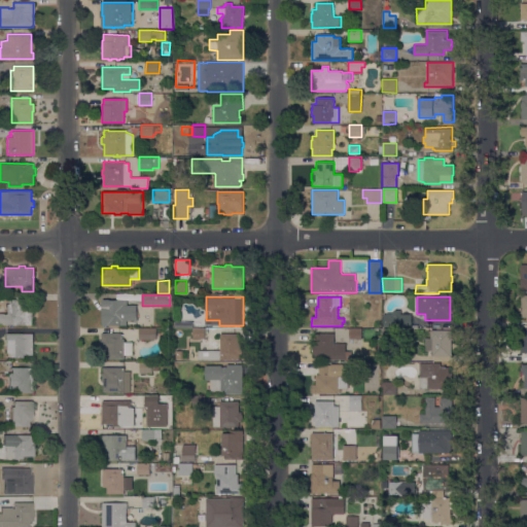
[(0,324),(0,313),(6,313),(6,304),(8,304),(8,300),(33,300),(33,313),(33,324),(0,324)]
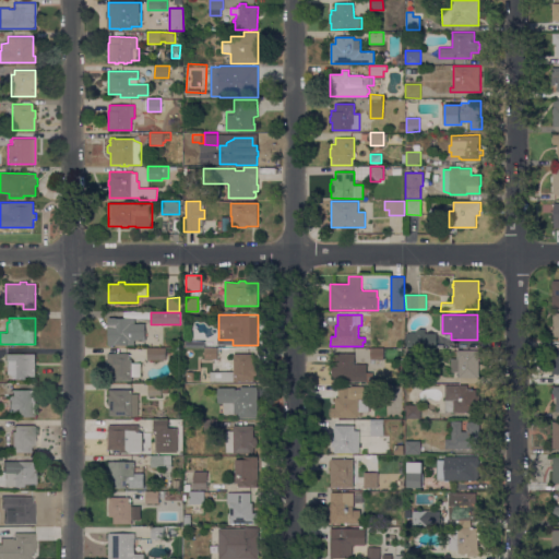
[(109,345),(109,318),(135,318),(134,323),(145,323),(145,340),(134,340),(134,345),(109,345)]
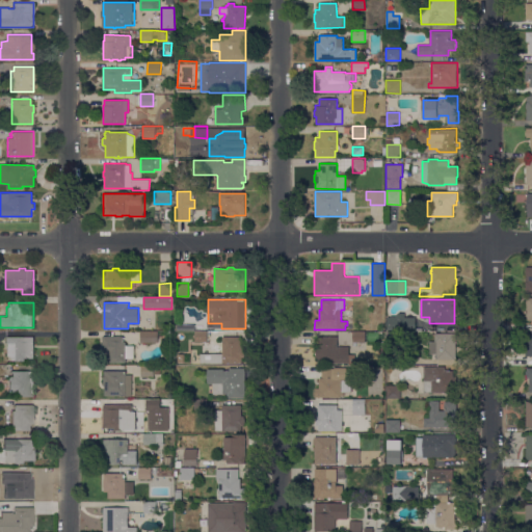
[(388,329),(388,317),(391,317),(391,316),(395,316),(399,313),(404,313),(404,317),(416,317),(416,329),(388,329)]
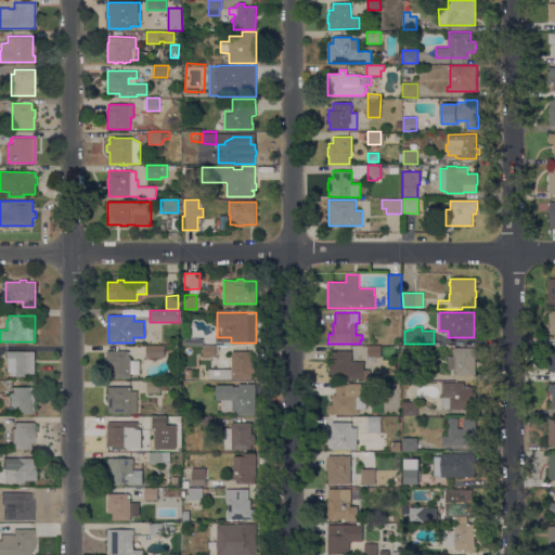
[(216,357),(203,357),(203,341),(216,341),(215,345),(216,345),(216,357)]
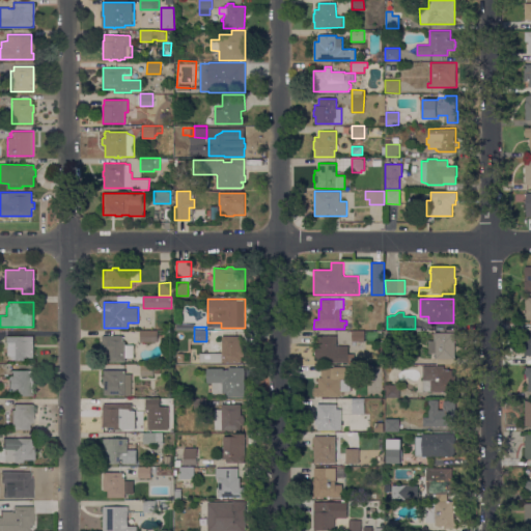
[(140,341),(140,331),(158,331),(158,341),(140,341)]
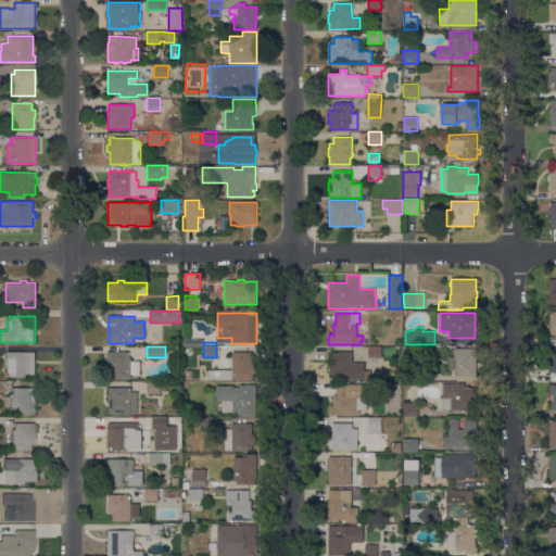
[(369,357),(369,346),(382,346),(382,357),(369,357)]
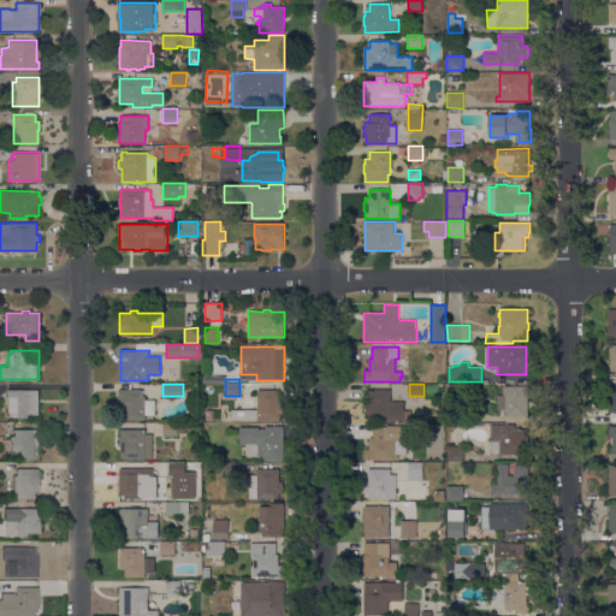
[(449,385),(460,385),(460,397),(448,397),(449,385)]
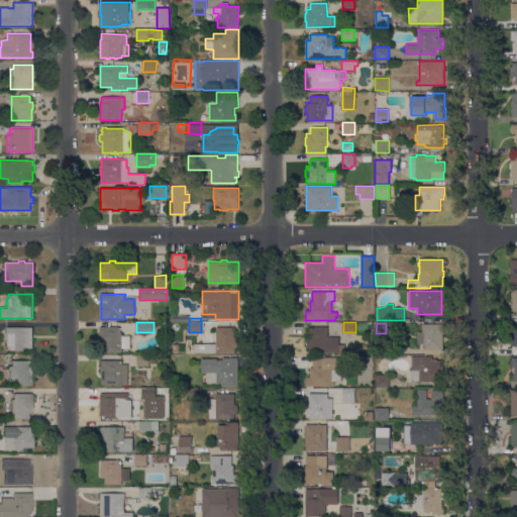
[(424,348),(424,343),(417,343),(417,331),(424,331),(424,324),(443,324),(443,348),(424,348)]
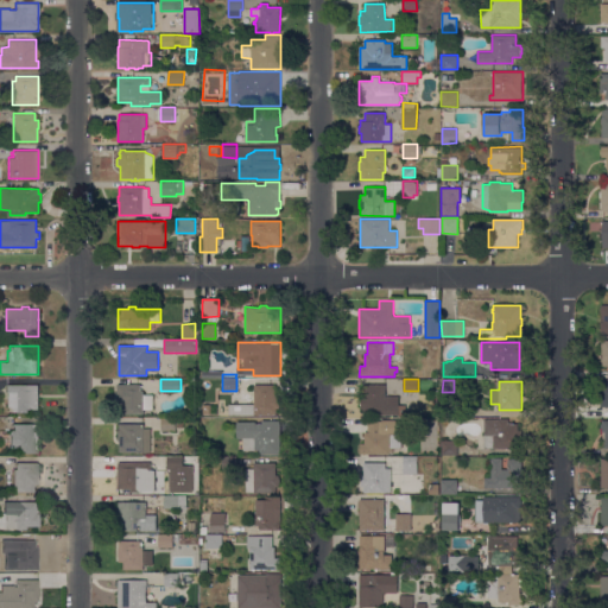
[(119,384),(141,385),(141,386),(143,386),(143,390),(140,390),(140,391),(144,391),(144,394),(153,394),(152,410),(144,409),(144,413),(125,413),(125,394),(119,394),(119,390),(118,390),(118,386),(119,386),(119,384)]
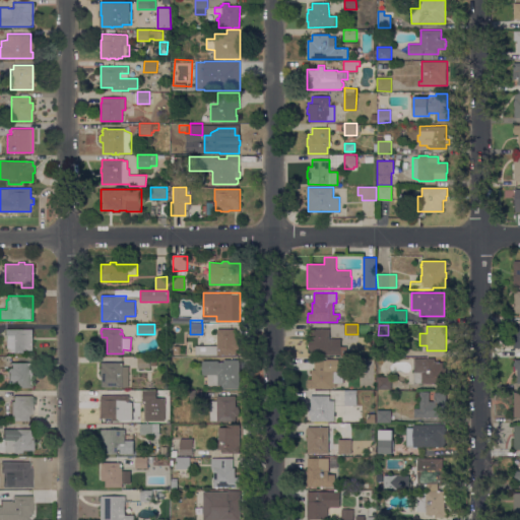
[(329,329),(329,338),(341,339),(341,345),(347,345),(347,356),(340,356),(340,354),(311,354),(311,350),(309,350),(309,339),(311,339),(311,328),(329,329)]
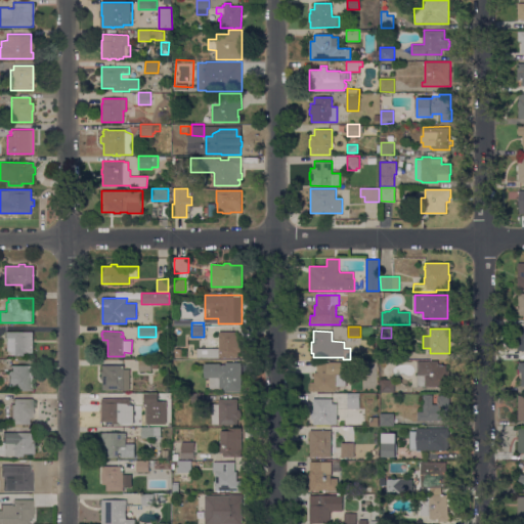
[(23,352),(22,355),(13,355),(13,350),(5,350),(5,332),(34,332),(34,353),(23,352)]
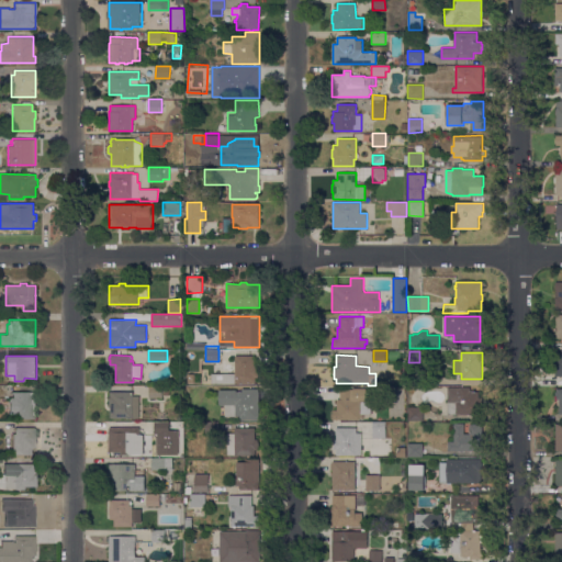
[(212,383),(212,373),(235,373),(235,356),(256,356),(256,367),(258,367),(258,369),(259,369),(259,375),(258,375),(258,378),(256,378),(256,383),(212,383)]
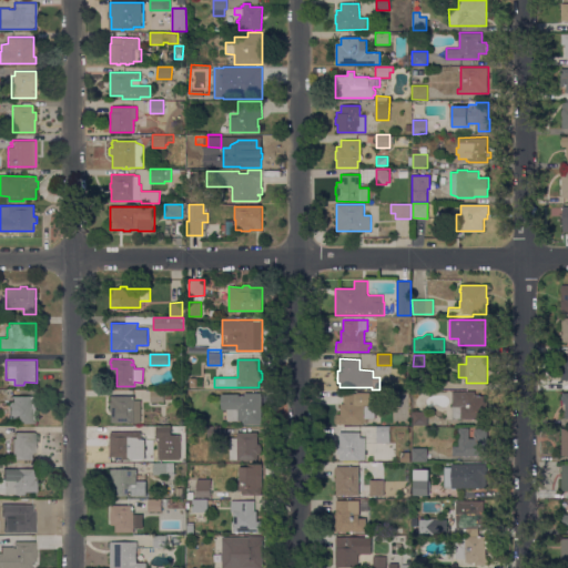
[(427,373),(427,388),(413,387),(413,373),(427,373)]
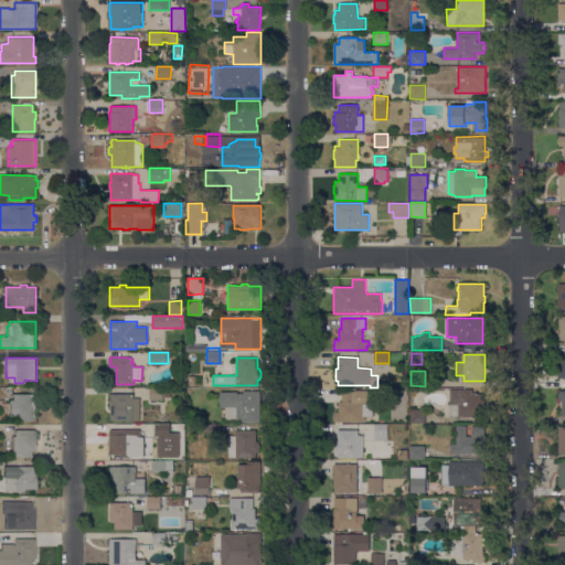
[(150,400),(150,388),(170,388),(170,397),(163,397),(163,400),(150,400)]
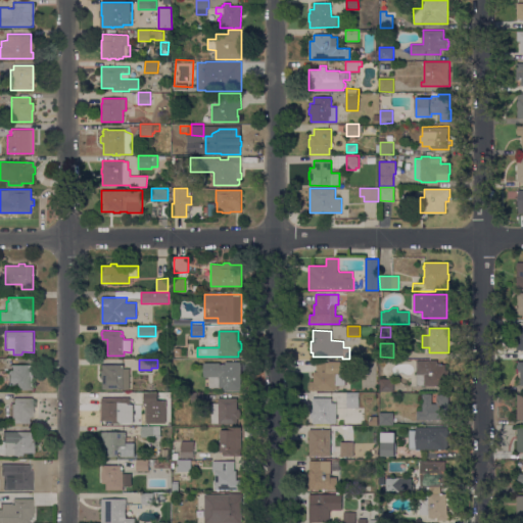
[(438,361),(438,364),(445,364),(445,370),(448,370),(448,385),(416,385),(416,373),(417,373),(417,360),(438,361)]
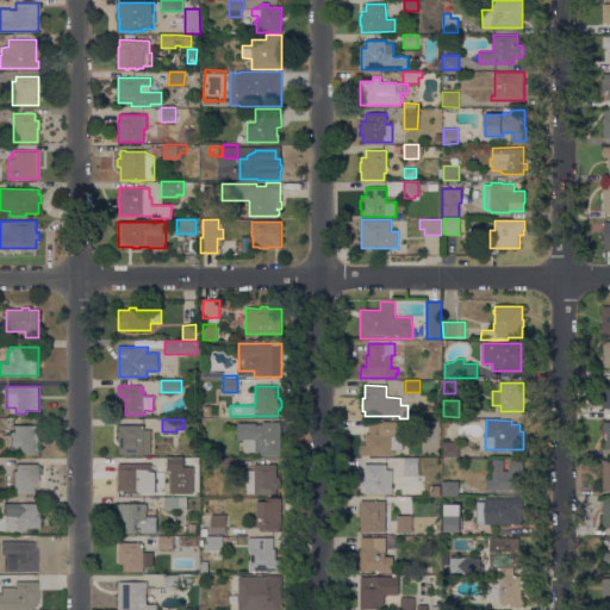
[(391,434),(391,449),(394,448),(394,453),(391,453),(391,455),(361,455),(361,444),(366,444),(366,434),(368,434),(368,421),(406,421),(406,434),(393,434),(391,434)]
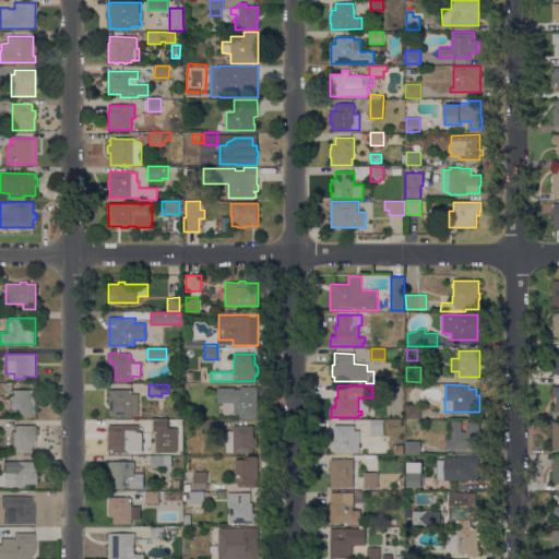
[(240,417),(240,414),(224,414),(224,403),(217,403),(217,388),(235,388),(235,390),(240,390),(240,387),(258,387),(258,417),(240,417)]
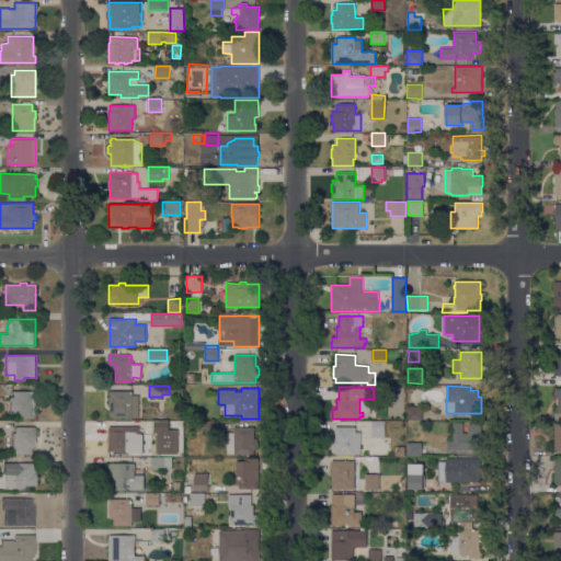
[(139,418),(110,418),(110,405),(109,405),(109,399),(110,399),(110,390),(133,391),(133,395),(139,396),(139,418)]
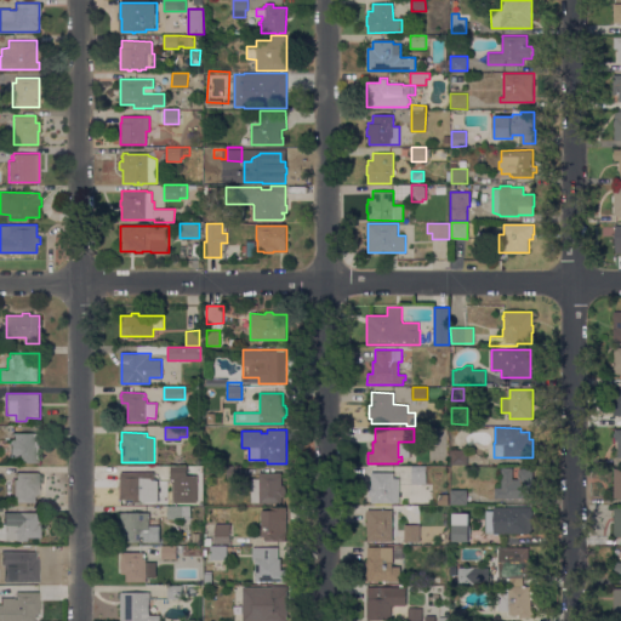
[(20,463),(20,457),(10,457),(10,439),(13,439),(13,436),(12,436),(12,433),(39,433),(40,462),(20,463)]
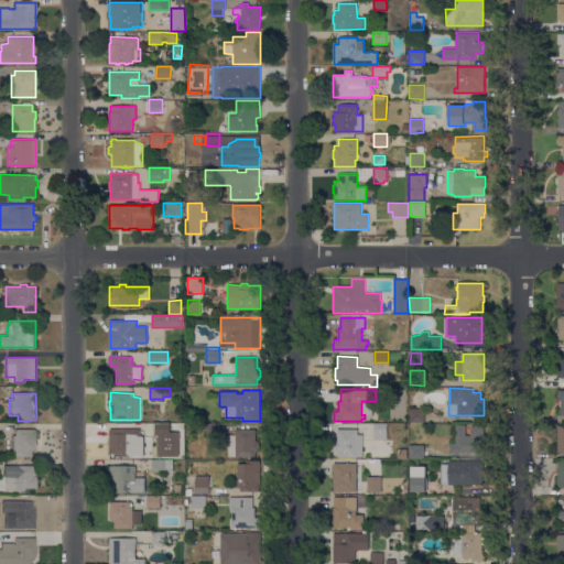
[(410,422),(410,408),(425,409),(425,422),(410,422)]
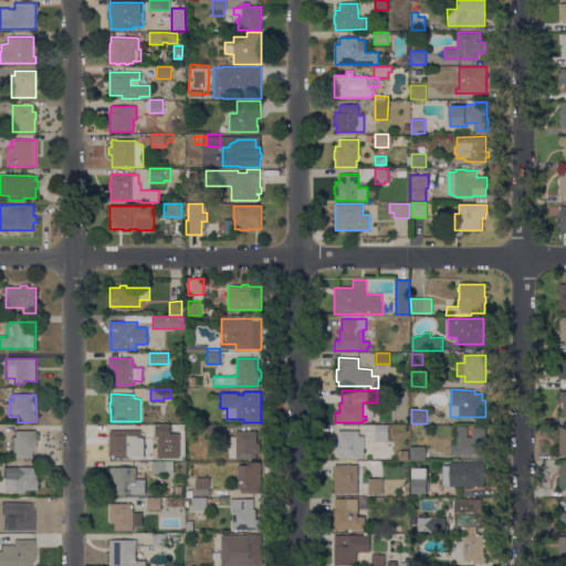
[(157,437),(156,426),(175,426),(175,433),(170,433),(170,437),(157,437)]
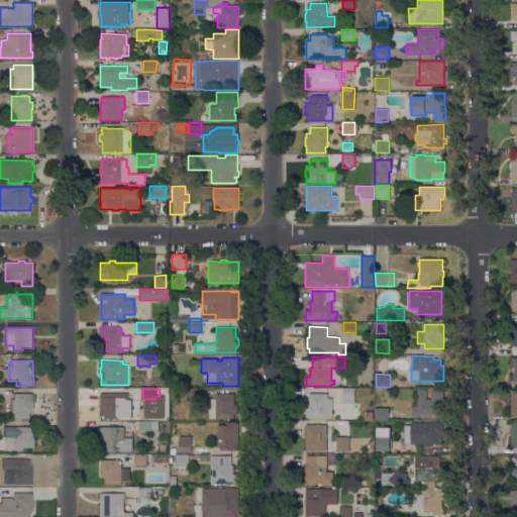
[(193,398),(192,389),(201,389),(201,398),(193,398)]
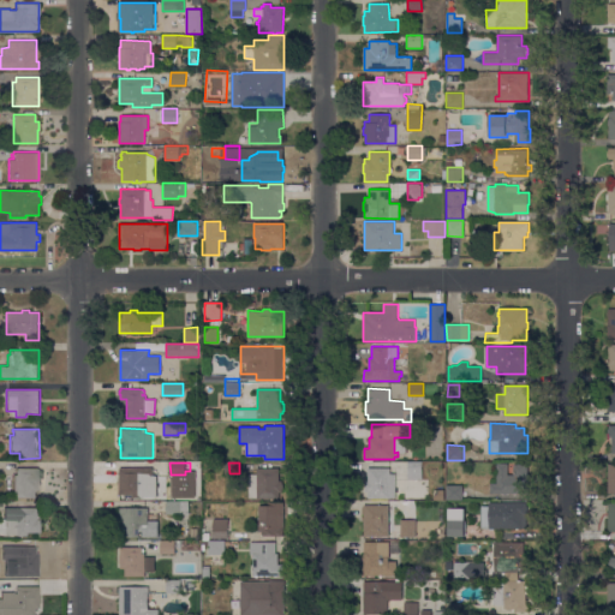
[(407,479),(407,463),(422,463),(423,479),(407,479)]
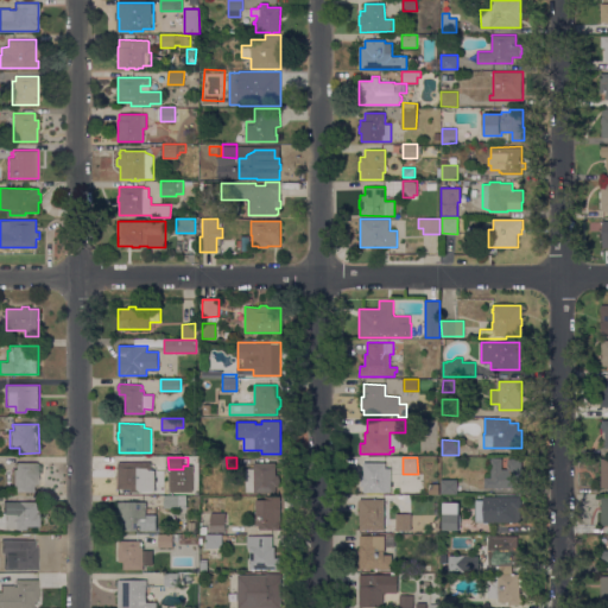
[(485,487),(485,477),(492,477),(492,457),(502,457),(502,469),(508,469),(508,458),(523,458),(523,488),(485,487)]
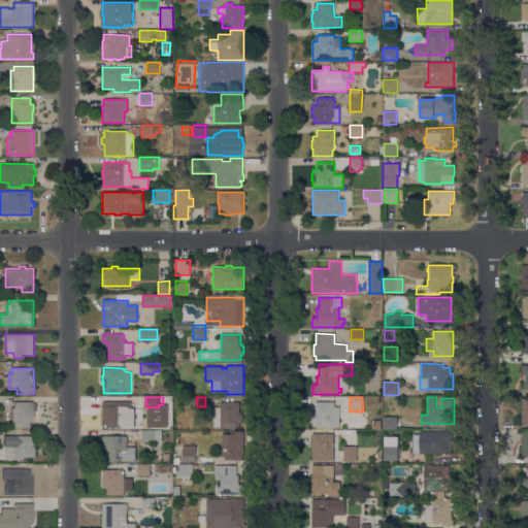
[(239,401),(239,414),(242,414),(243,416),(243,417),(243,419),(242,422),(239,422),(239,428),(221,428),(221,427),(213,427),(213,406),(221,406),(221,401),(239,401)]
